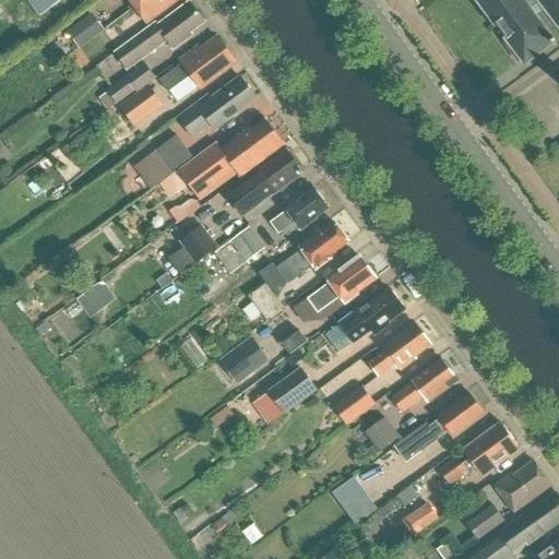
[(32,0),(31,1),(39,14),(58,2),(56,0),(32,0)]
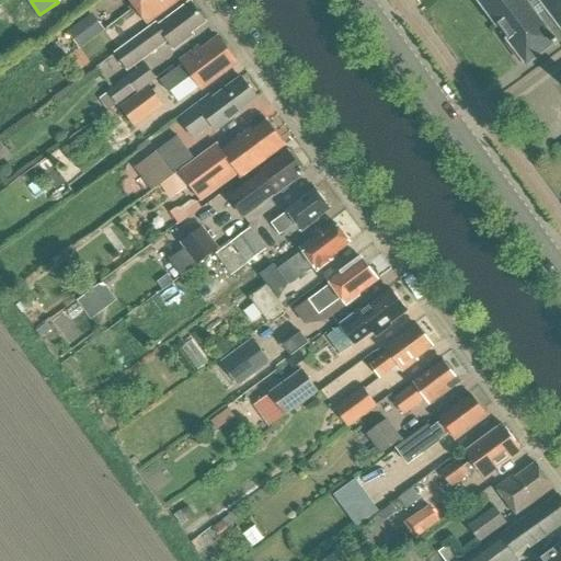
[(179,0),(146,0),(136,9),(147,24),(179,0)]
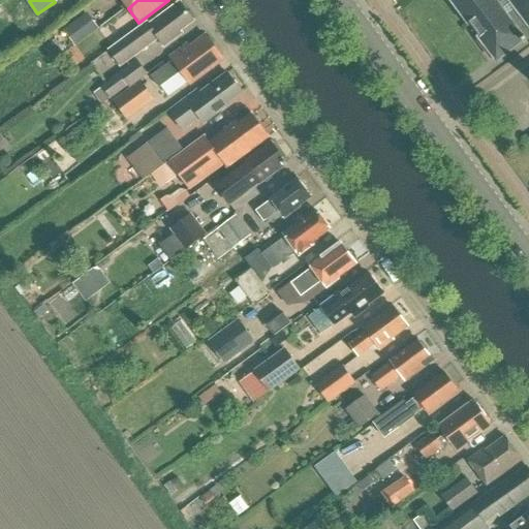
[(527,40),(526,37),(528,34),(528,0),(453,0),(497,59),(522,40),(523,42),(526,40),(527,40)]
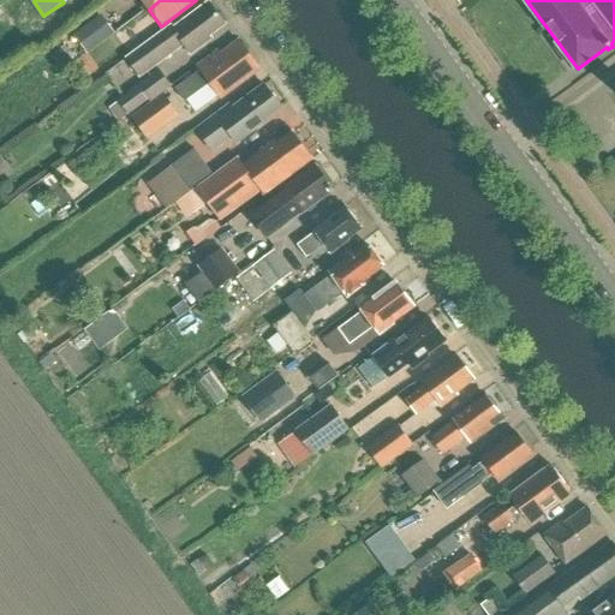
[(209,1),(174,28),(172,25),(127,58),(141,77),(184,45),(191,54),(210,40),(208,36),(226,24),(209,1)]
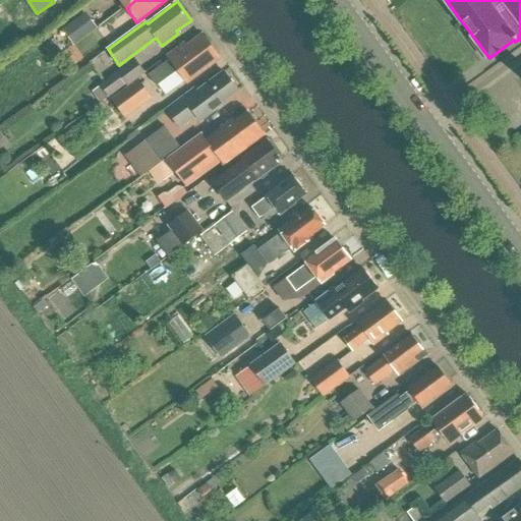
[(85,13),(64,30),(75,45),(98,27),(85,13)]
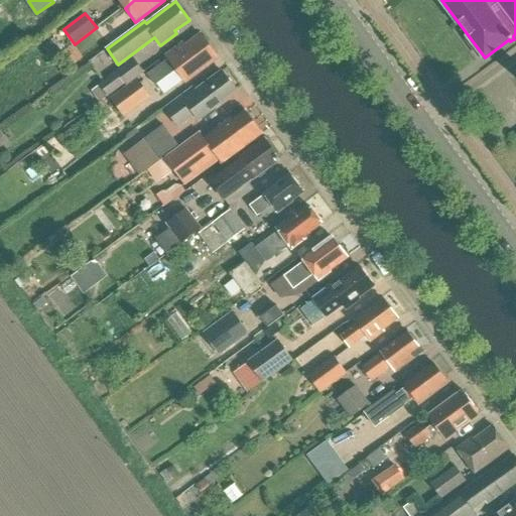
[(183,43),(166,56),(168,59),(147,75),(155,86),(176,70),(184,80),(217,55),(202,35),(185,46),(183,43)]
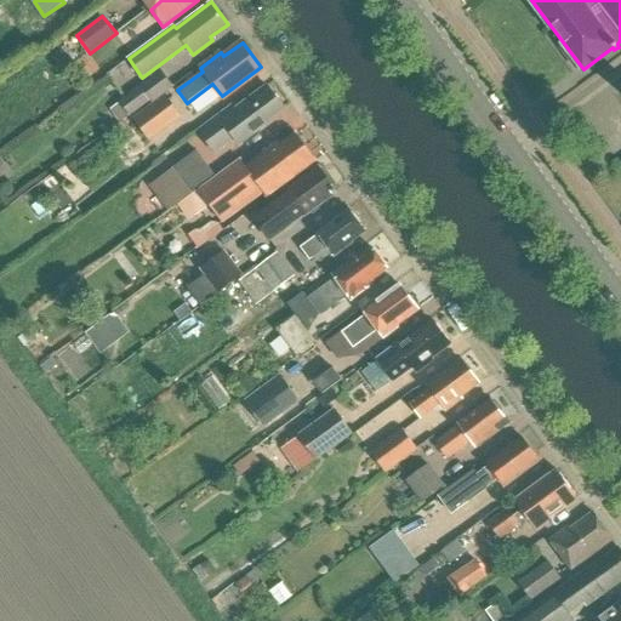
[(161,70),(119,102),(130,117),(149,102),(151,103),(174,87),(161,70)]
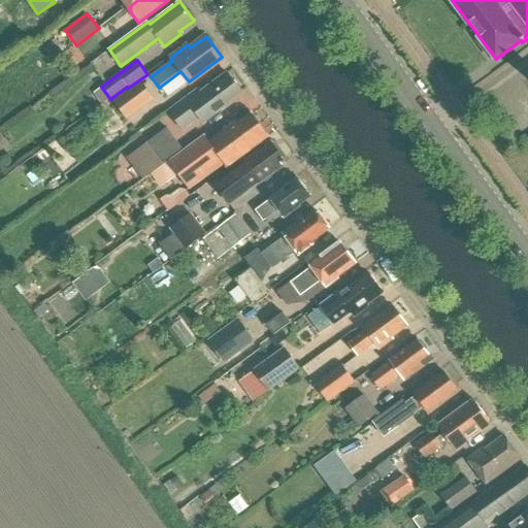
[(228,72),(200,93),(198,89),(168,111),(183,130),(199,118),(203,124),(230,104),(229,102),(242,92),(228,72)]
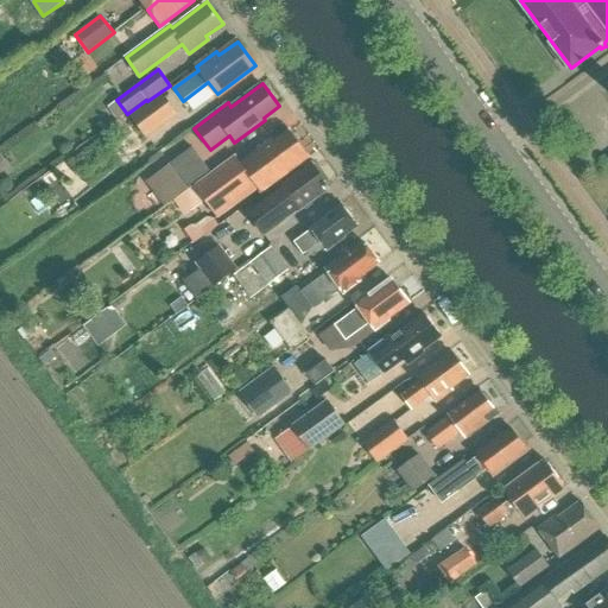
[(162,93),(130,116),(146,139),(179,115),(162,93)]
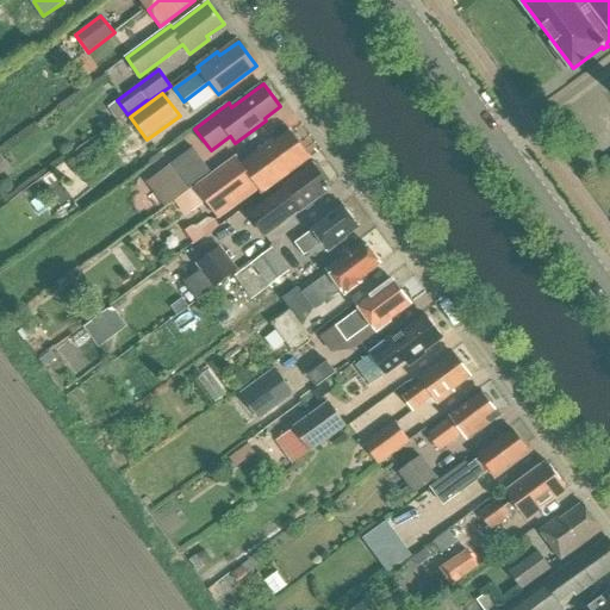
[(243,163),(237,156),(212,174),(197,186),(209,200),(221,217),(260,187),(265,192),(310,159),(291,132),(278,142),(275,139),(243,163)]
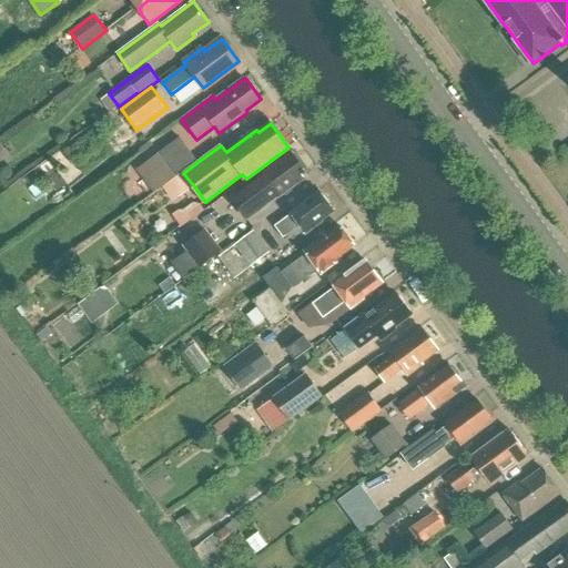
[(168,184),(173,180),(183,173),(198,162),(180,138),(150,160),(168,184)]
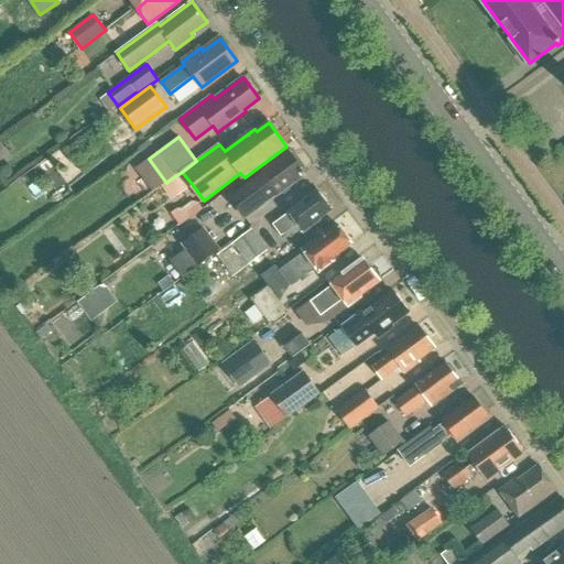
[(306,174),(290,151),(260,173),(261,174),(230,197),(242,214),(263,198),(266,203),(277,195),(277,196),(306,174)]
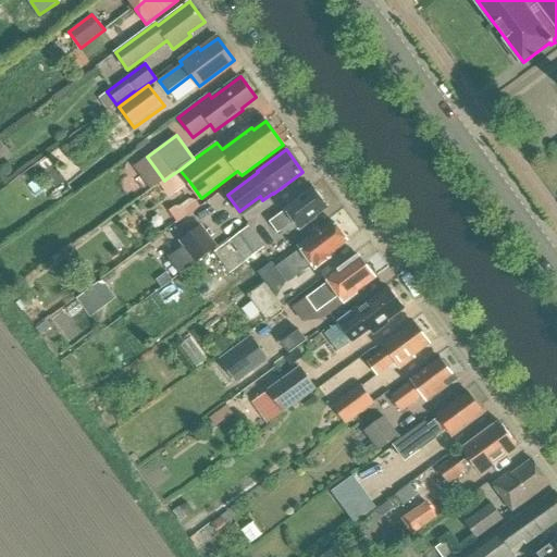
[(327,207),(313,187),(284,209),(285,210),(269,222),(277,234),(294,222),(300,231),(317,219),(314,217),(327,207)]
